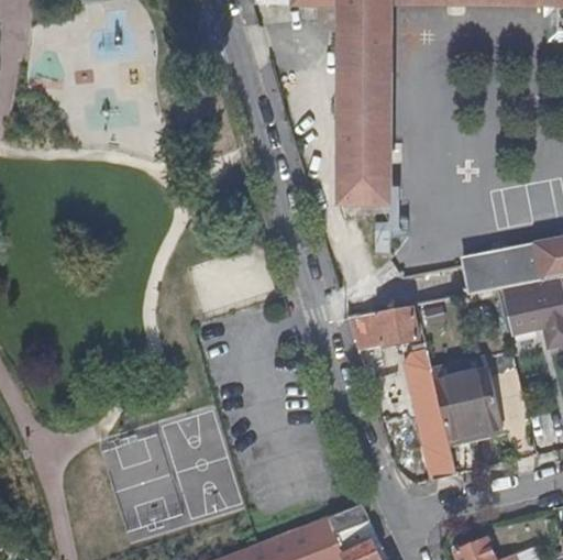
[(294,0),(342,1),(340,201),(390,201),(392,2),(556,3),(556,30),(562,30),(562,0),(294,0)]
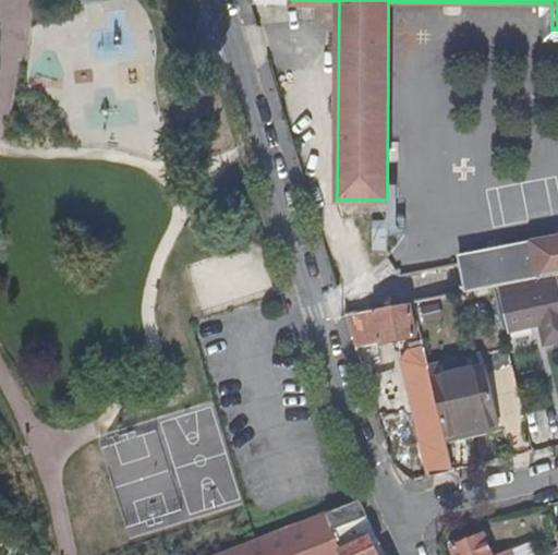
[(371,246),(383,246),(383,220),(371,220),(371,246)]
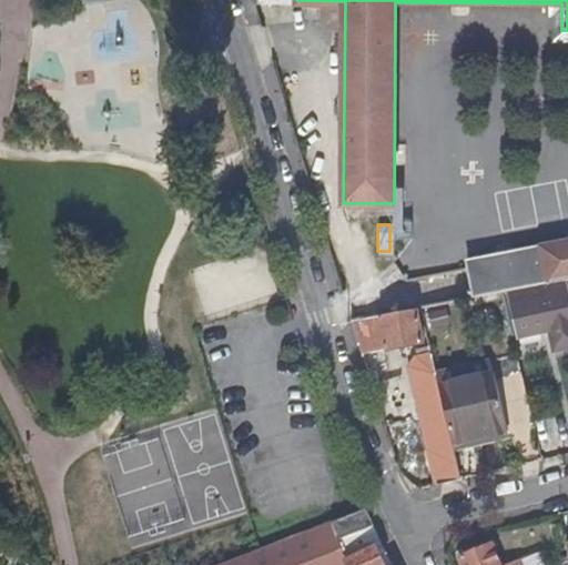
[(474,294),(500,290),(510,288),(529,283),(567,275),(567,236),(466,258),(474,294)]
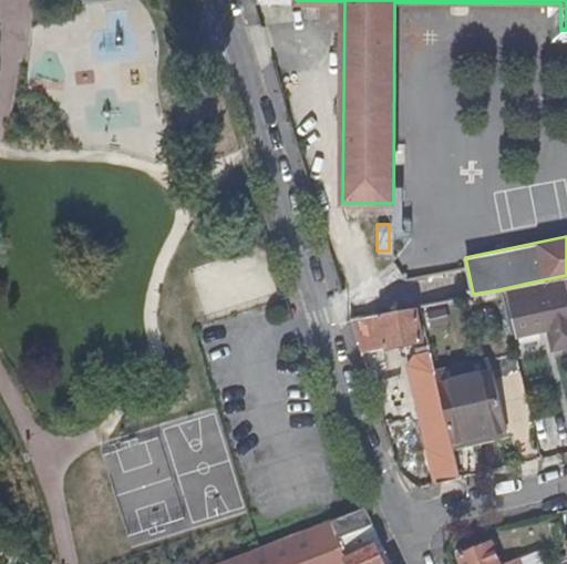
[(566,289),(566,285),(566,275),(528,283),(509,287),(512,295),(537,289),(540,301),(508,309),(514,335),(566,324),(566,289)]
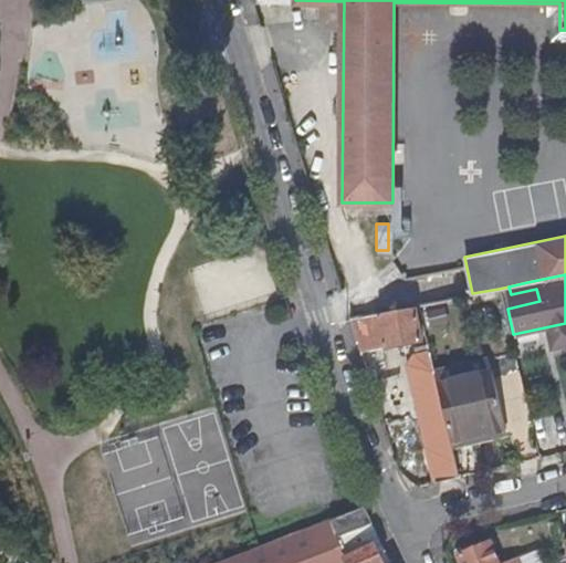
[(419,304),(363,315),(366,330),(364,330),(367,351),(419,341),(416,320),(399,323),(398,315),(420,311),(419,304)]
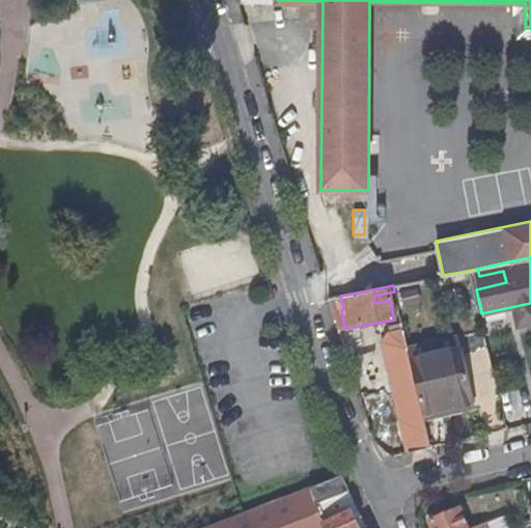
[(407,349),(408,351),(410,359),(460,346),(459,336),(407,349)]
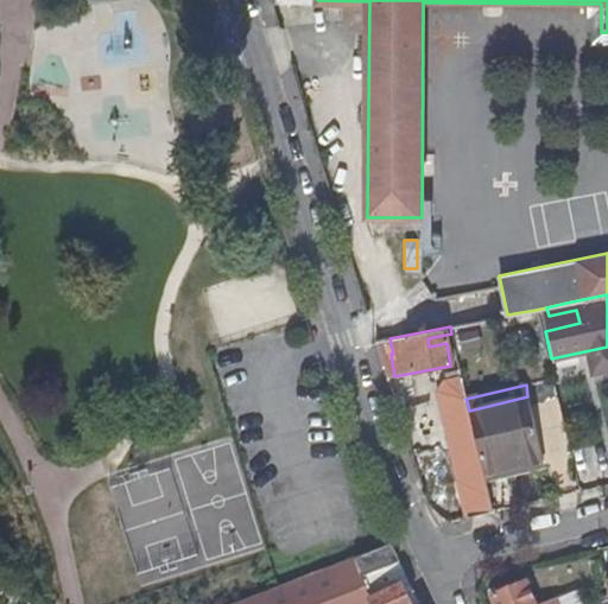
[(469,411),(482,475),(543,461),(527,396),(469,411)]
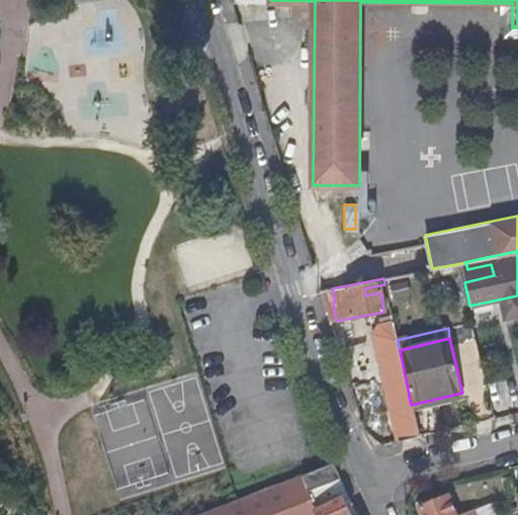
[(351,339),(339,342),(348,372),(360,369),(351,339)]
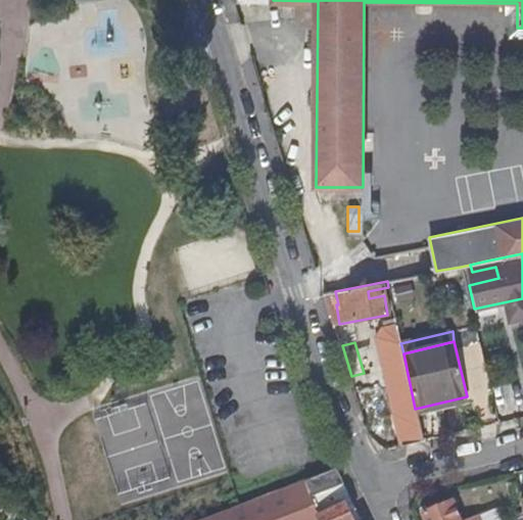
[(400,445),(423,439),(415,409),(403,353),(401,345),(388,347),(392,367),(382,370),(400,445)]
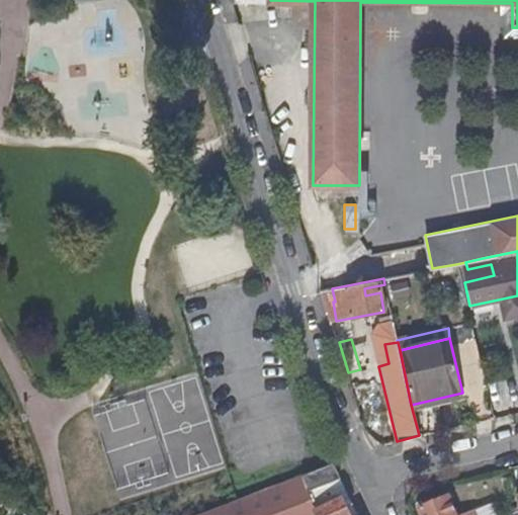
[(337,478),(331,463),(195,514),(316,514),(306,495),(314,491),(313,488),(326,483),(337,478)]
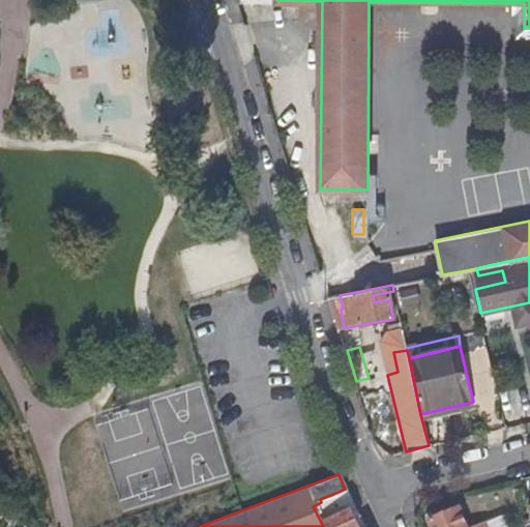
[(340,511),(333,494),(320,499),(321,502),(313,506),(323,526),(356,526),(347,507),(340,511)]
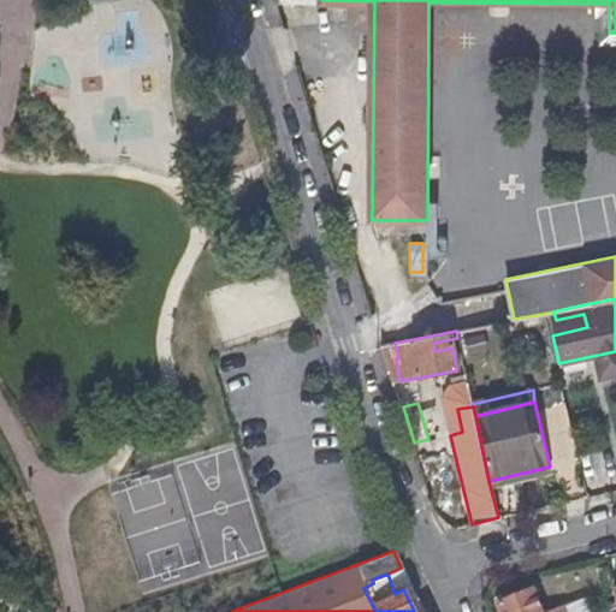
[(539,611),(529,587),(495,602),(499,611),(539,611)]
